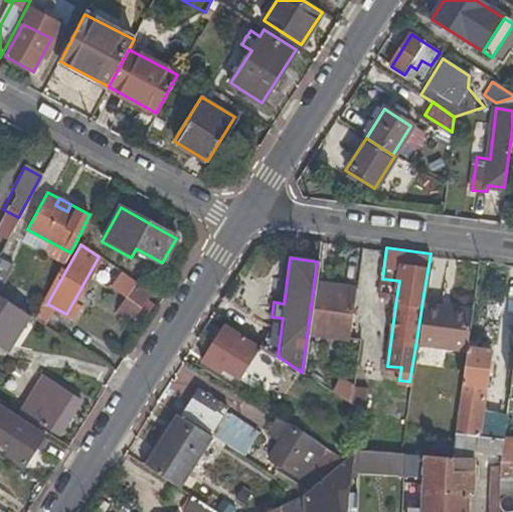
[(21,281),(0,269),(0,296),(9,302),(21,281)]
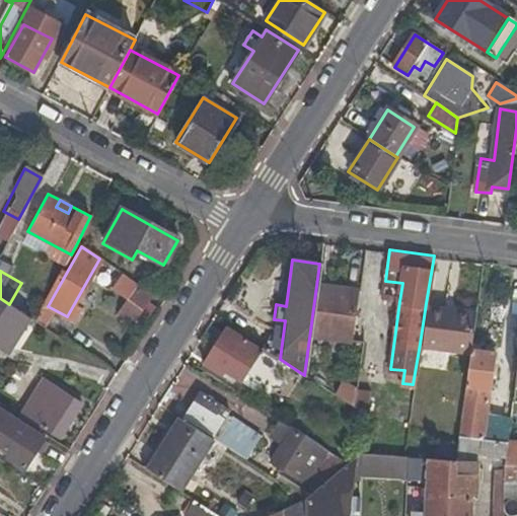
[(130,302),(122,316),(145,330),(163,300),(124,277),(115,293),(130,302)]
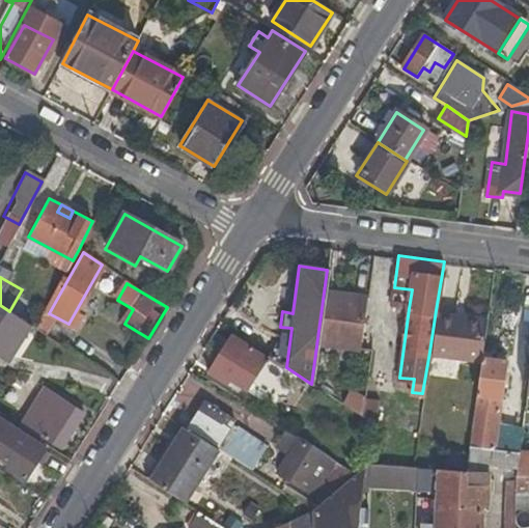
[(327,286),(319,339),(360,344),(366,293),(327,286)]
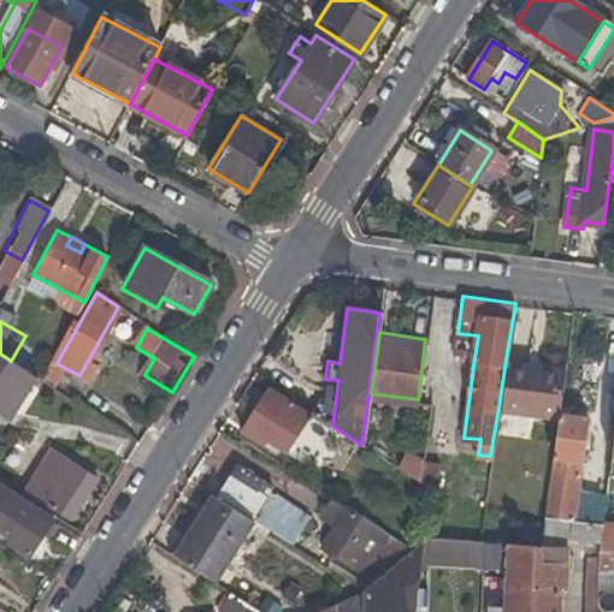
[(478,336),(458,333),(454,355),(474,357),(478,336)]
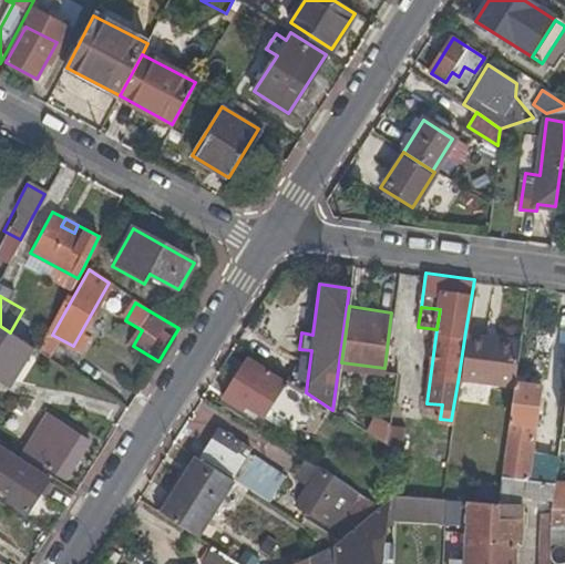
[(10,332),(0,326),(0,375),(9,380),(30,346),(10,332)]
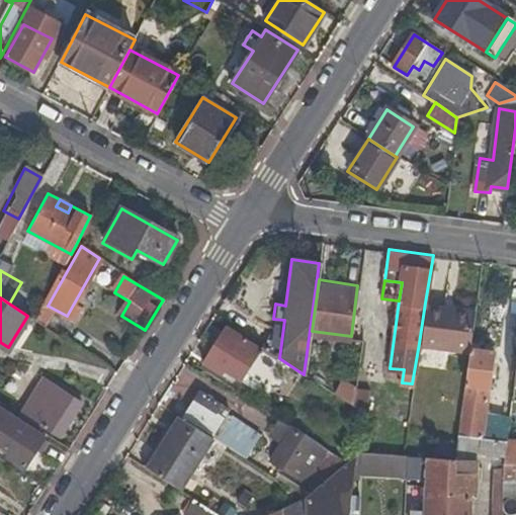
[(425,303),(419,343),(469,350),(470,340),(476,311),(425,303)]
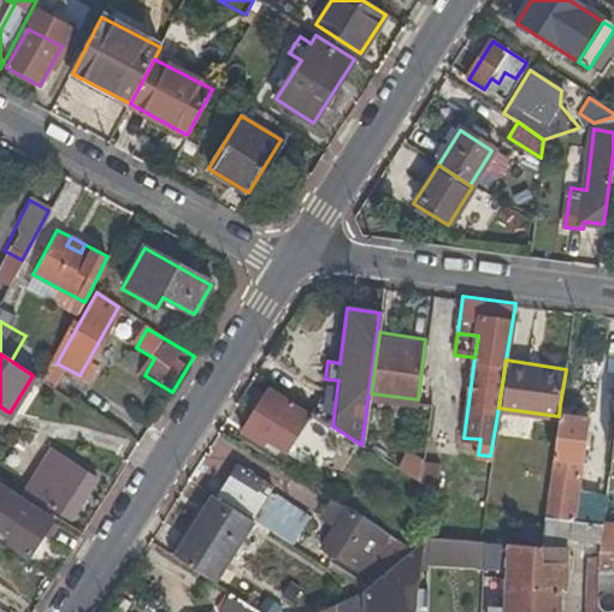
[(313,414),(293,400),(291,403),(270,390),(242,433),(263,446),(267,440),(288,452),(313,414)]
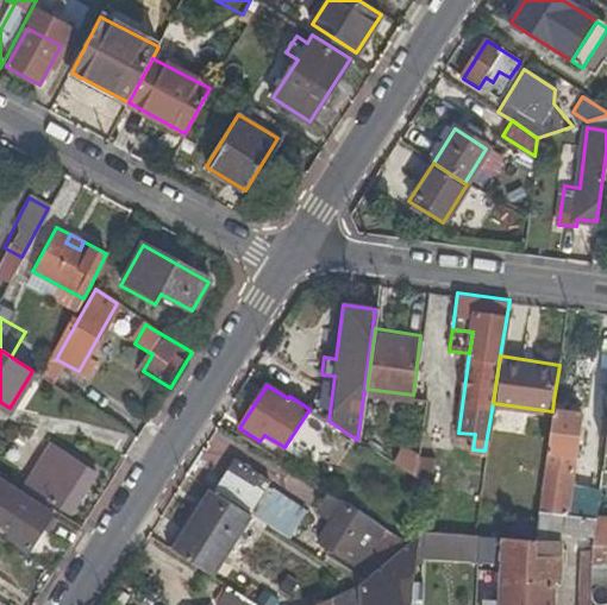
[(552,411),(537,510),(564,514),(569,485),(581,404),(554,399),(552,411)]
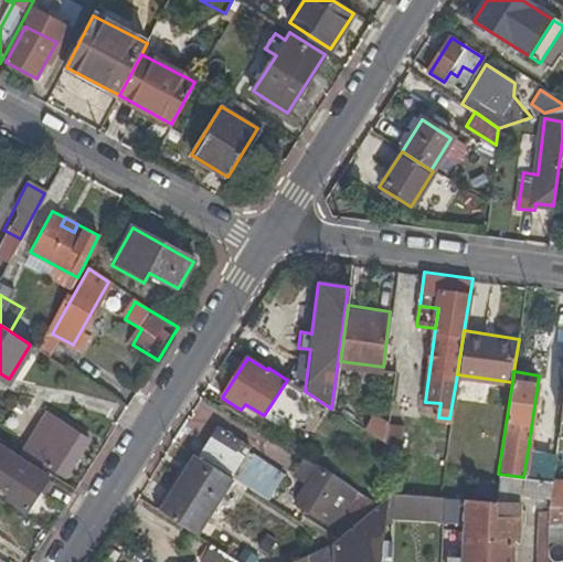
[(88,438),(46,413),(24,448),(48,463),(45,466),(64,477),(88,438)]
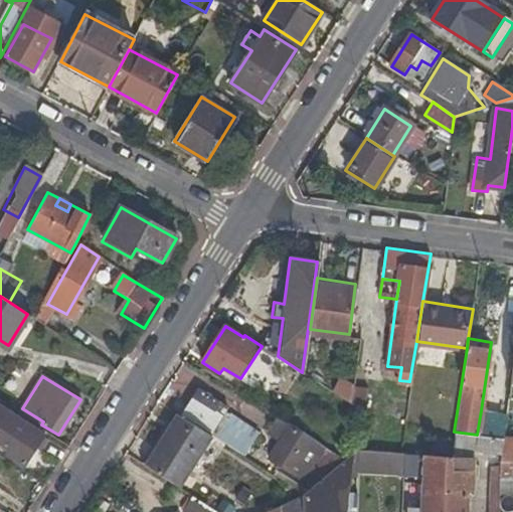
[(336,394),(351,404),(353,388),(341,382),(336,394)]
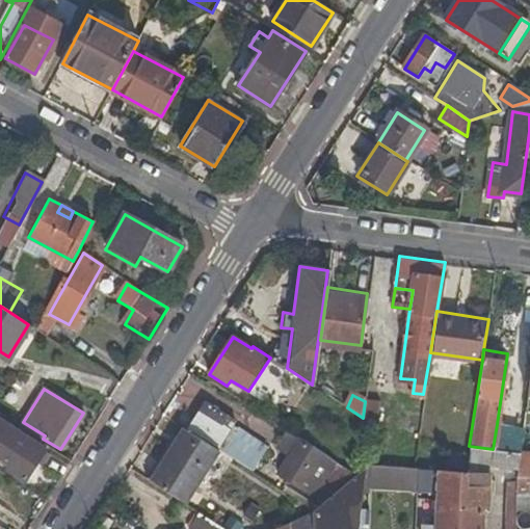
[(363,418),(375,426),(379,400),(365,398),(365,401),(363,418)]
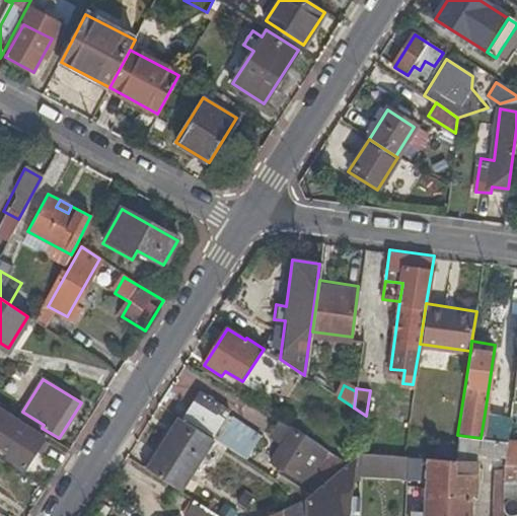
[(212,434),(211,436),(216,439),(244,457),(257,437),(224,416),(229,409),(202,391),(186,417),(212,434)]
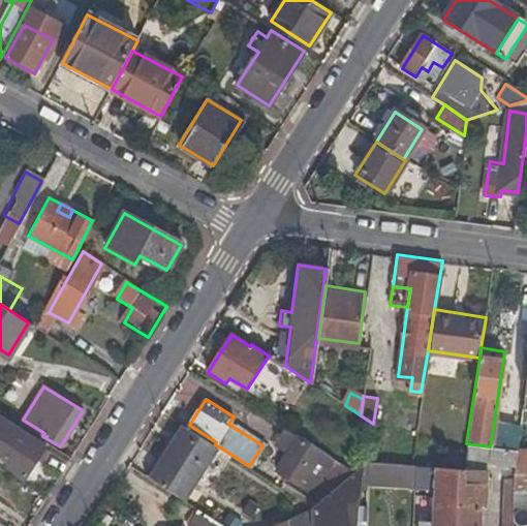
[(518,425),(494,422),(490,446),(515,450),(518,425)]
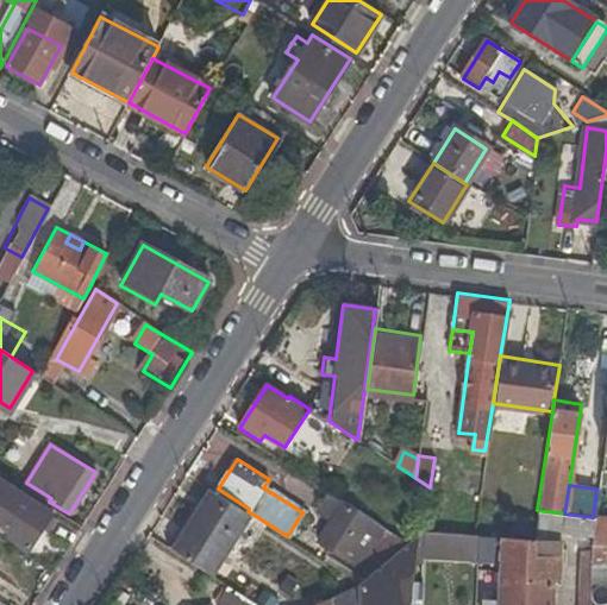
[(248,511),(213,489),(174,550),(216,577),(254,515),(248,511)]
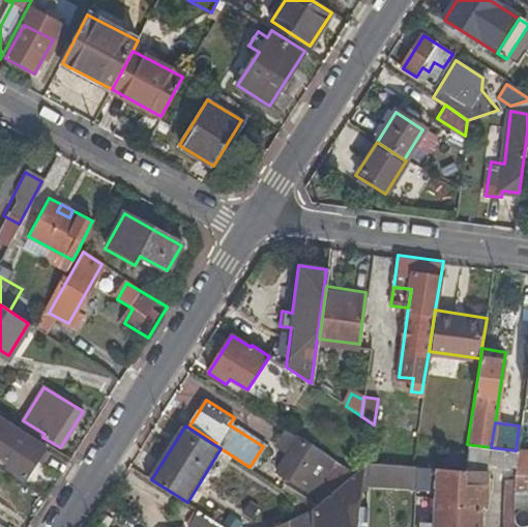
[(49,444),(26,430),(7,461),(29,475),(49,444)]
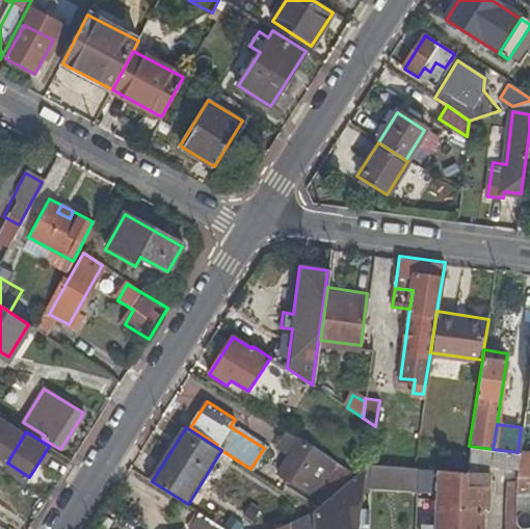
[(322,502),(355,473),(339,461),(301,439),(279,474),(322,502)]
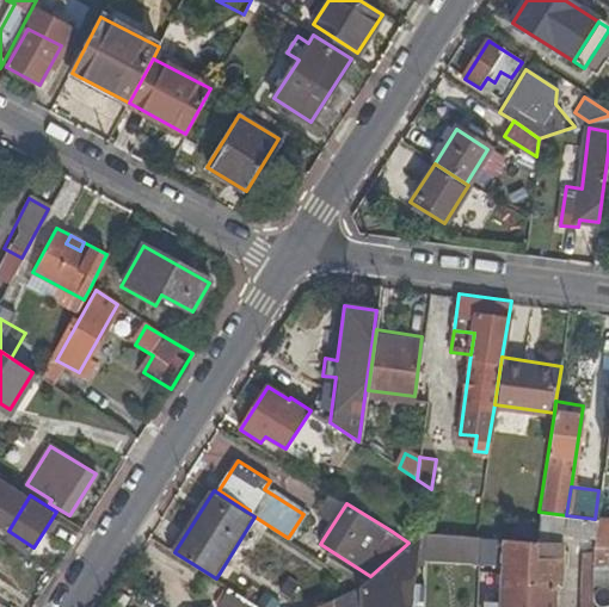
[(539,512),(534,539),(563,542),(564,532),(592,534),(595,519),(566,515),(539,512)]
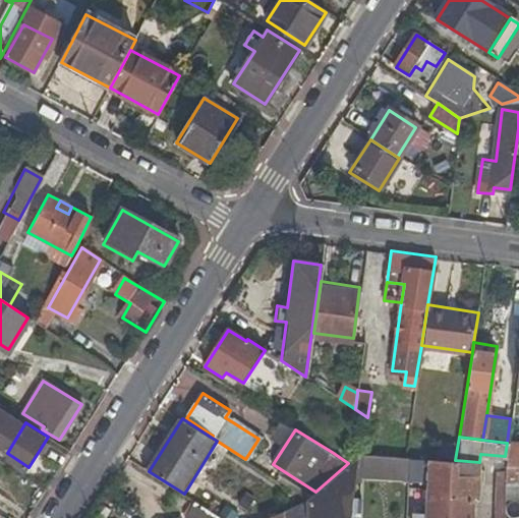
[(332,452),(348,463),(356,456),(337,444),(332,452)]
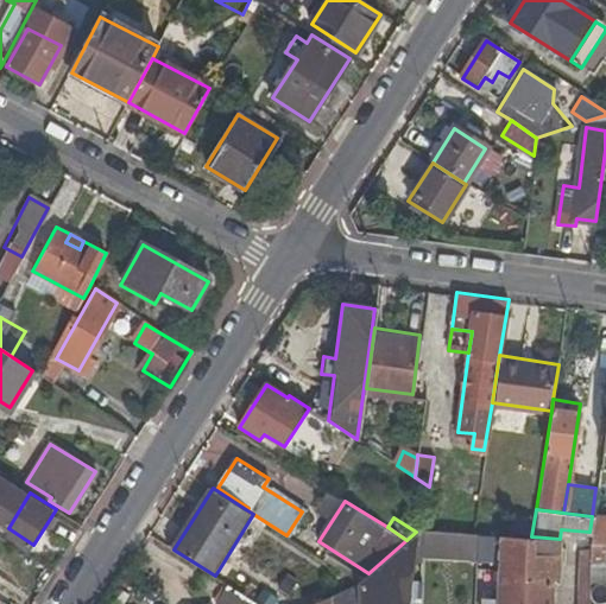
[(357,580),(354,603),(418,603),(421,527),(416,532),(406,540),(368,573),(365,576),(358,580),(357,580)]
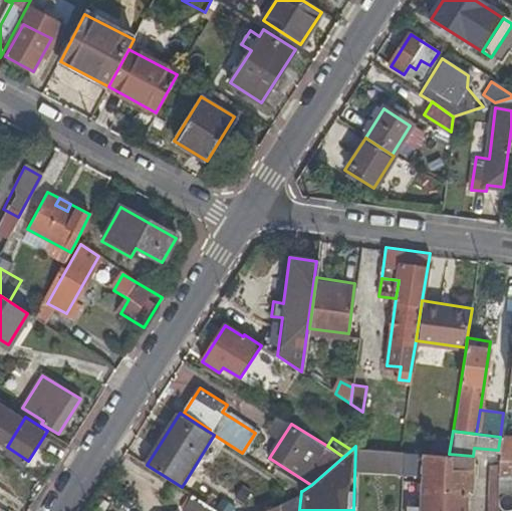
[(449,454),(404,450),(404,469),(421,470),(421,491),(424,491),(425,503),(410,503),(409,510),(464,510),(465,492),(469,493),(473,456),(449,454)]
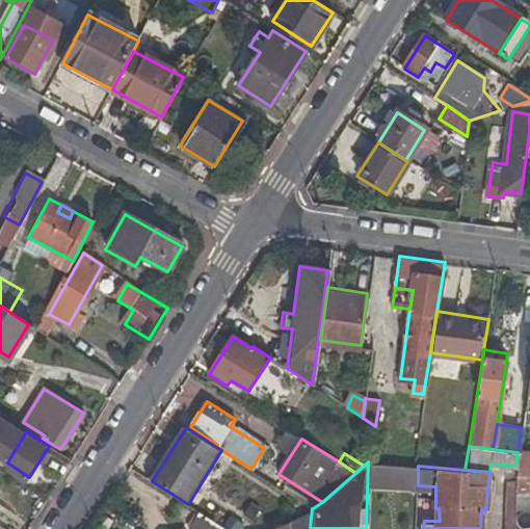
[(527,475),(514,474),(513,479),(513,507),(526,507),(527,475)]
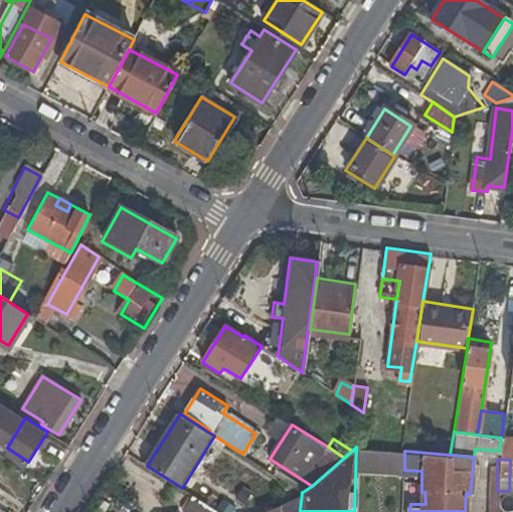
[(496,511),(497,491),(497,464),(490,464),(488,511),(496,511)]
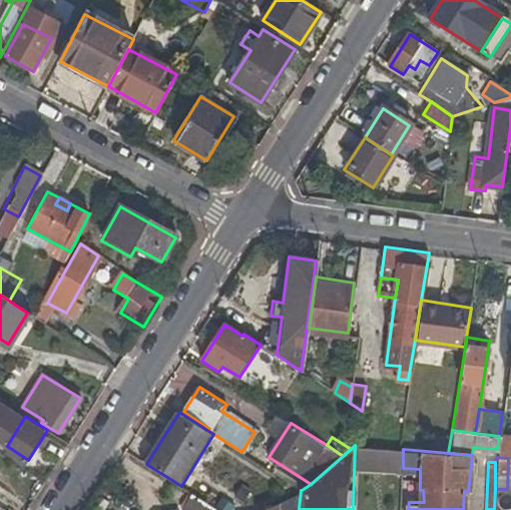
[(299,509),(301,490),(258,508),(258,509),(299,509)]
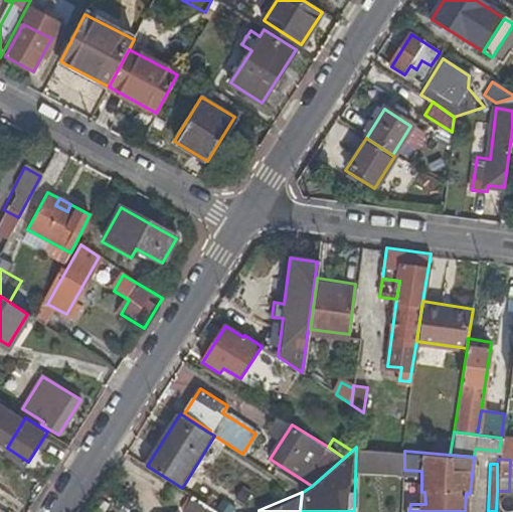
[(218,511),(198,498),(191,510),(193,511),(218,511)]
